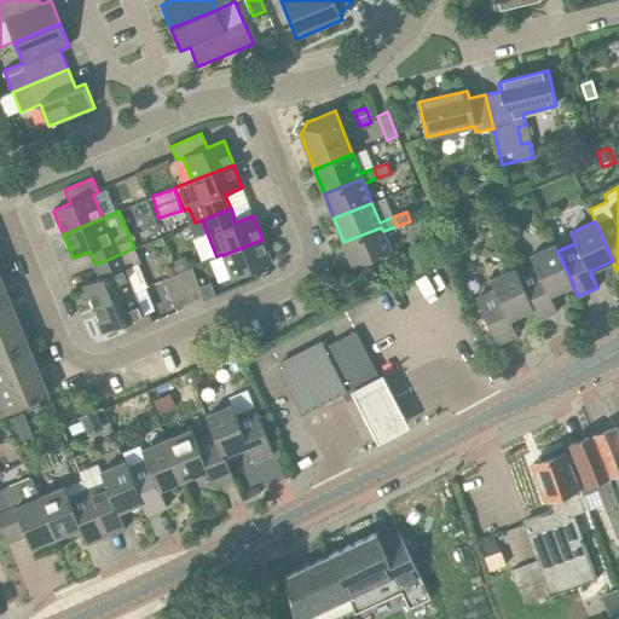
[(391,252),(383,231),(381,227),(343,242),(353,267),(391,252)]
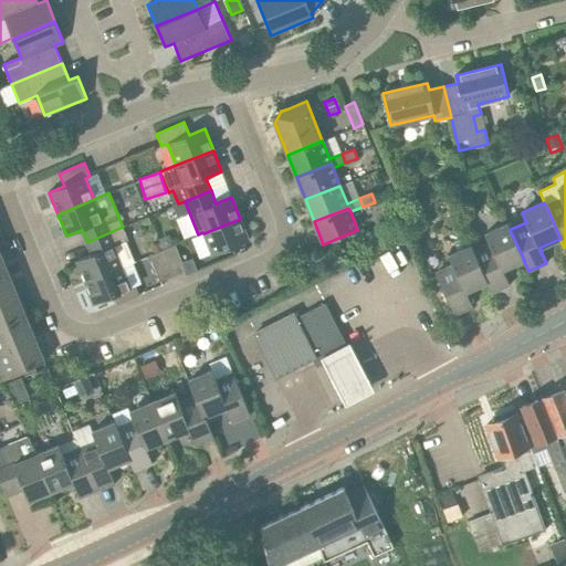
[(249,241),(240,219),(203,233),(212,255),(249,241)]
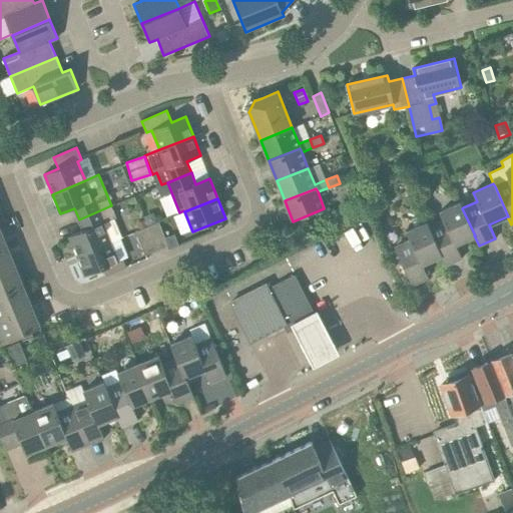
[(462,208),(463,207),(460,202),(440,212),(444,221),(430,227),(429,227),(442,255),(441,255),(445,266),(462,258),(456,244),(474,235),(475,235),(462,208)]
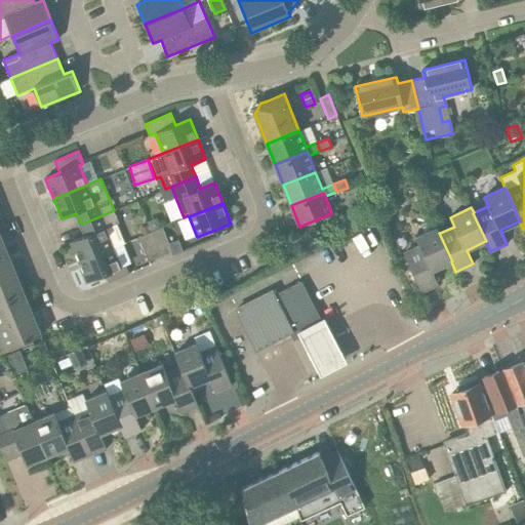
[(119,224),(114,210),(81,225),(85,236),(71,242),(79,263),(113,248),(123,244),(125,243),(117,225),(119,224)]
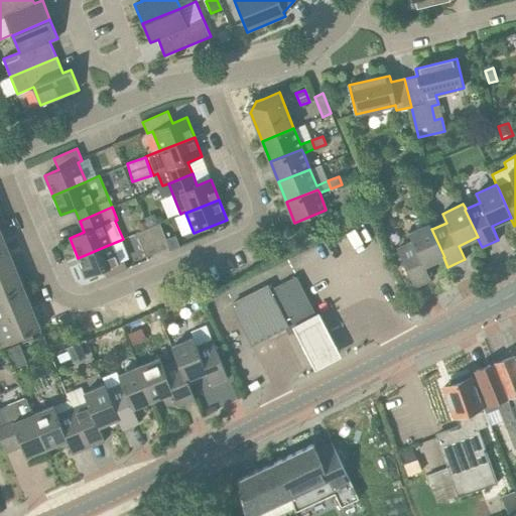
[(145,222),(137,225),(140,232),(143,231),(148,229),(145,222)]
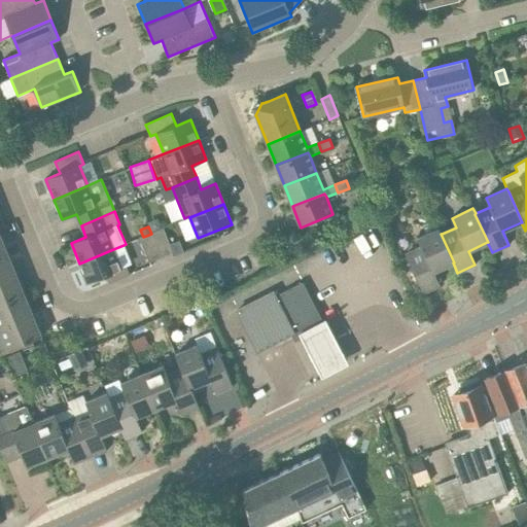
[(164,229),(151,234),(162,257),(173,253),(171,246),(164,229)]
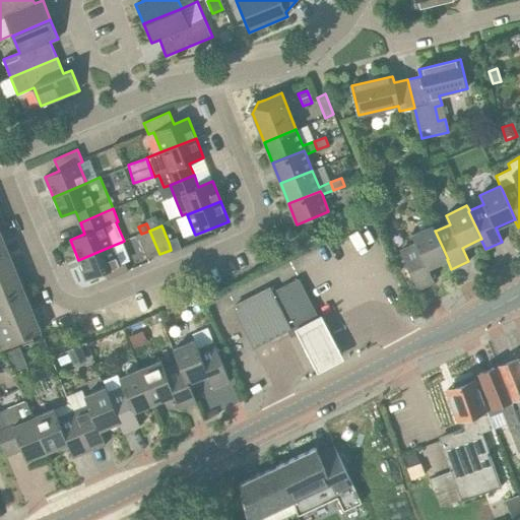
[(448,259),(435,231),(436,231),(433,225),(411,235),(415,244),(400,251),(417,289),(435,281),(428,268),(447,259),(448,259)]
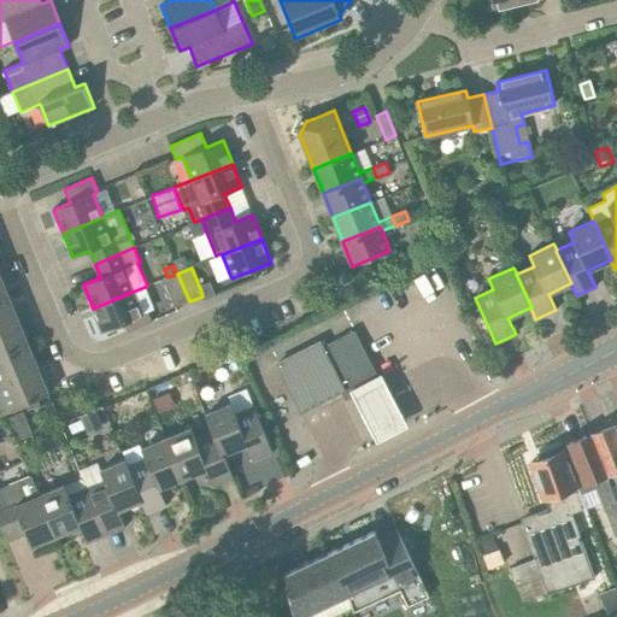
[(189,301),(177,274),(171,276),(168,277),(163,280),(175,307),(189,301)]
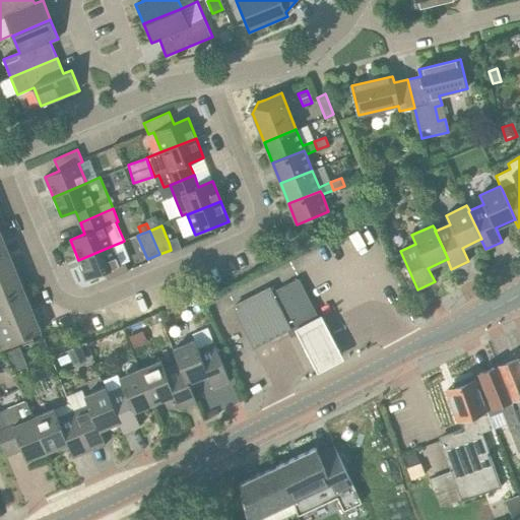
[(120,264),(112,246),(78,260),(86,279),(105,272),(108,279),(128,271),(125,262),(120,264)]
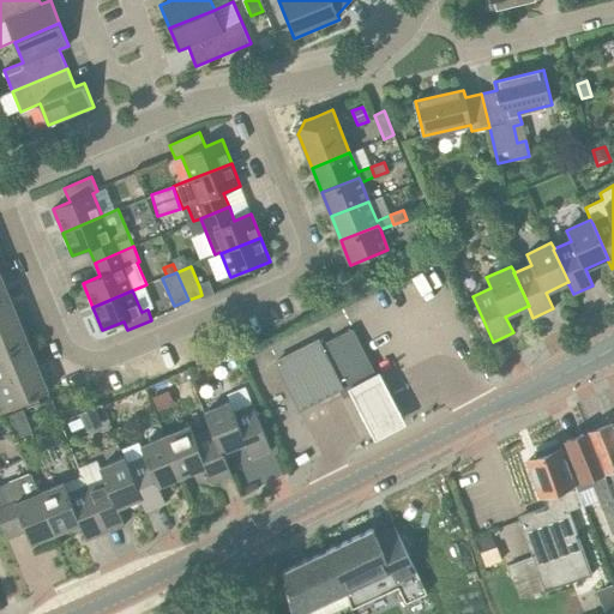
[(0,326),(18,319),(8,295),(0,299),(0,326)]
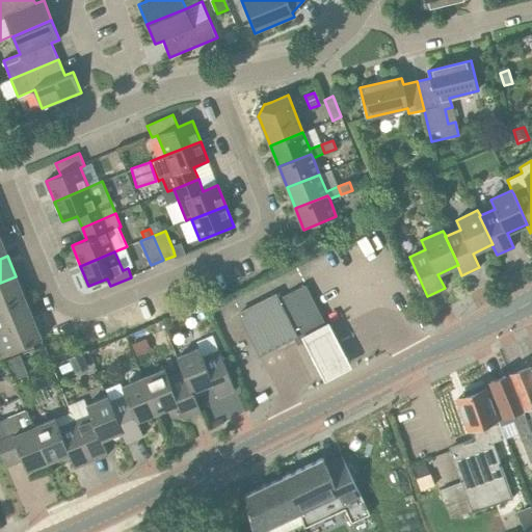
[(0,307),(25,297),(16,276),(0,283),(0,307)]
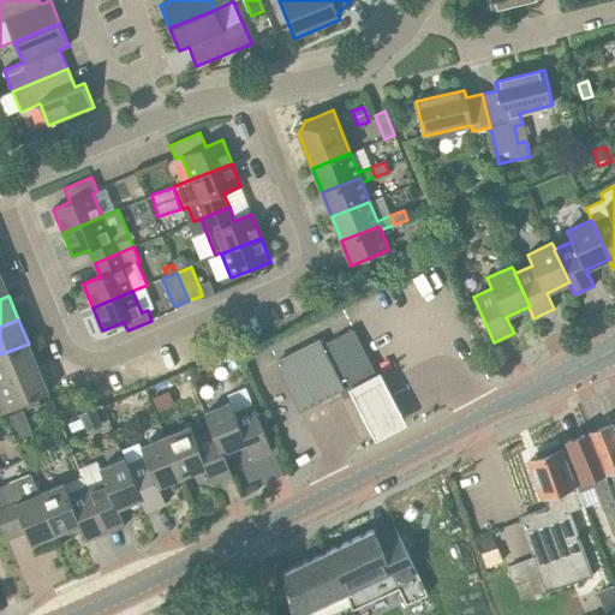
[(321,347),(341,387),(344,393),(352,389),(380,375),(357,329),(321,347)]
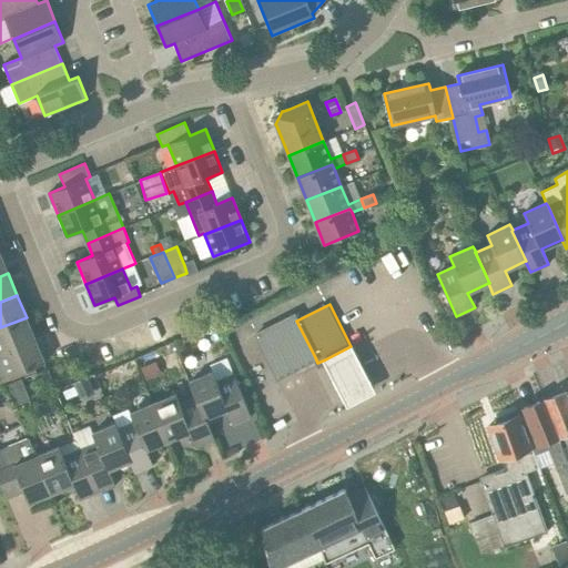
[(315,357),(296,321),(294,315),(256,335),(277,376),(315,357)]
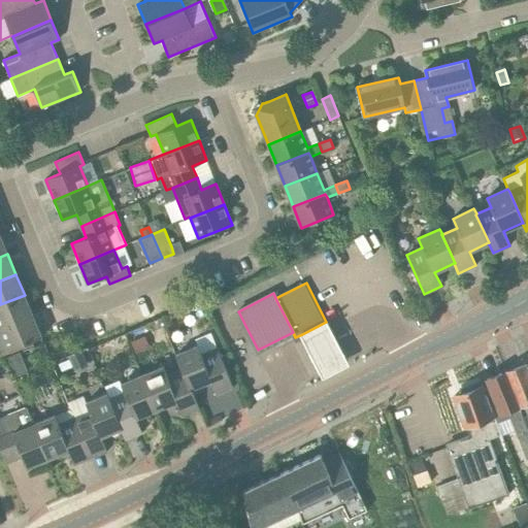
[(0,327),(1,329),(33,316),(25,295),(0,304),(0,327)]
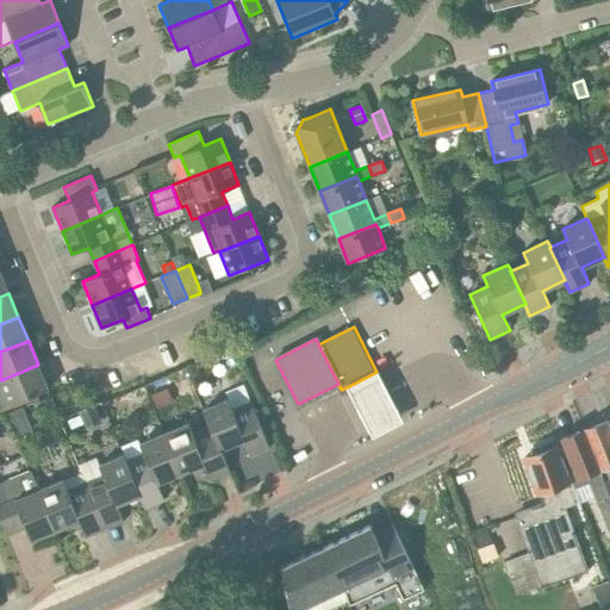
[(0,414),(13,409),(11,404),(48,390),(38,365),(1,380),(0,380),(0,414)]
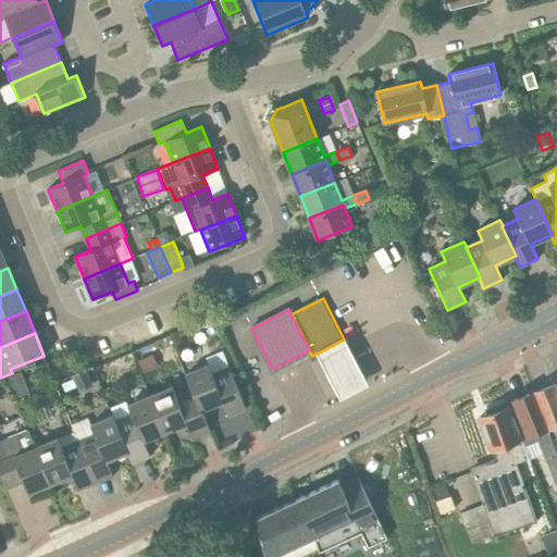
[(359,358),(348,337),(344,339),(319,353),(329,372),(344,401),(373,386),(359,358)]
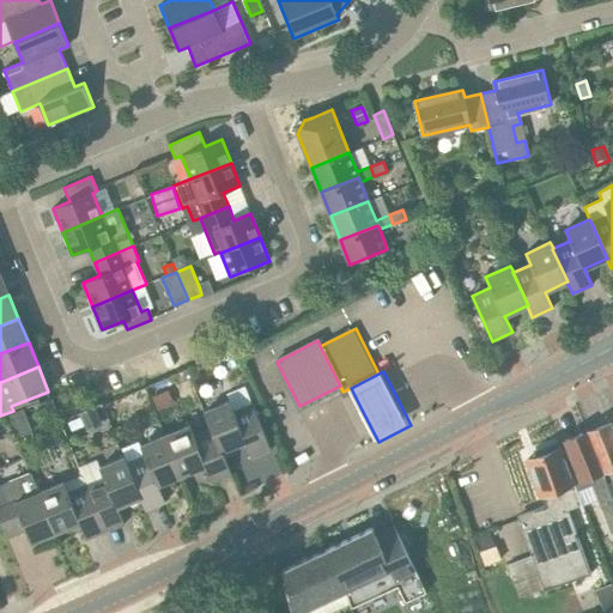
[(161,394),(150,399),(156,412),(167,407),(161,394)]
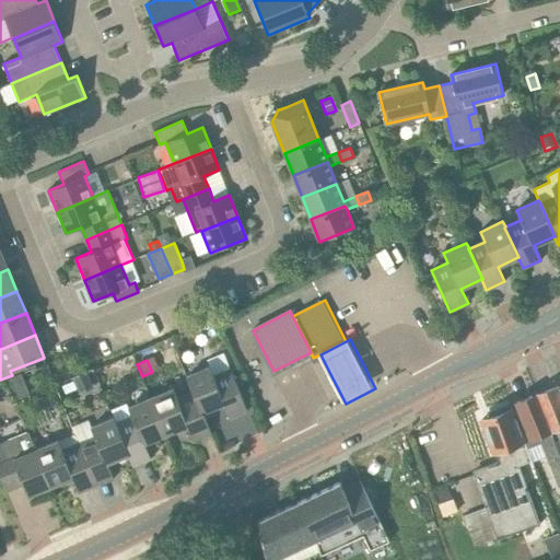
[(186,376),(193,392),(194,392),(202,412),(223,404),(230,419),(247,411),(231,370),(213,376),(210,366),(186,376)]
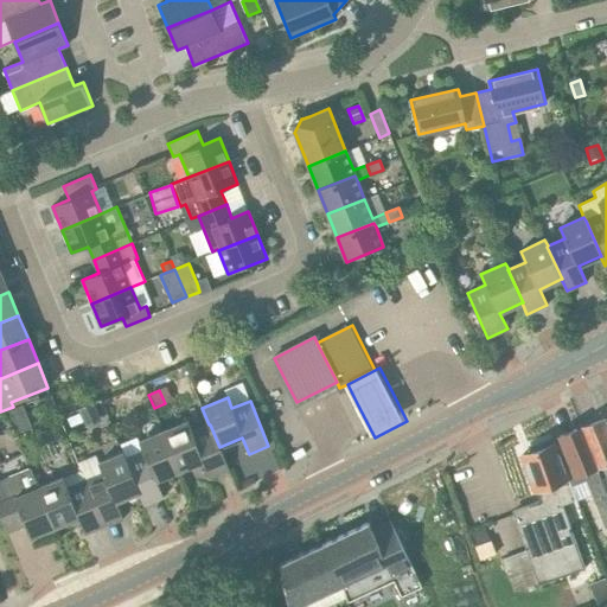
[(19,432),(31,427),(23,406),(11,410),(19,432)]
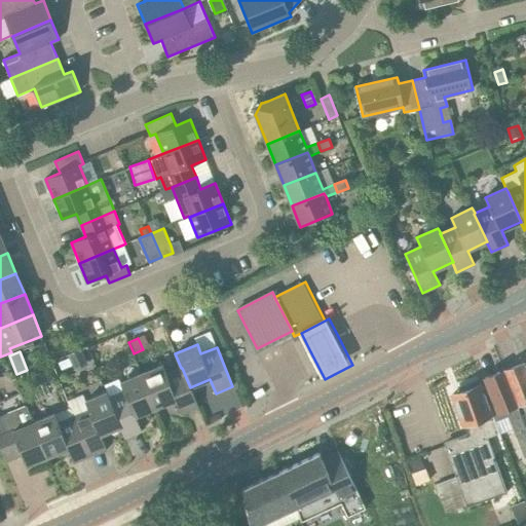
[(81,351),(69,357),(73,367),(86,362),(81,351)]
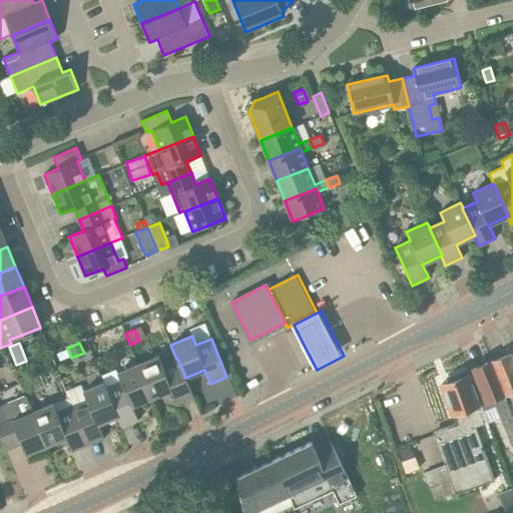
[(57,354),(60,361),(70,357),(67,350),(57,354)]
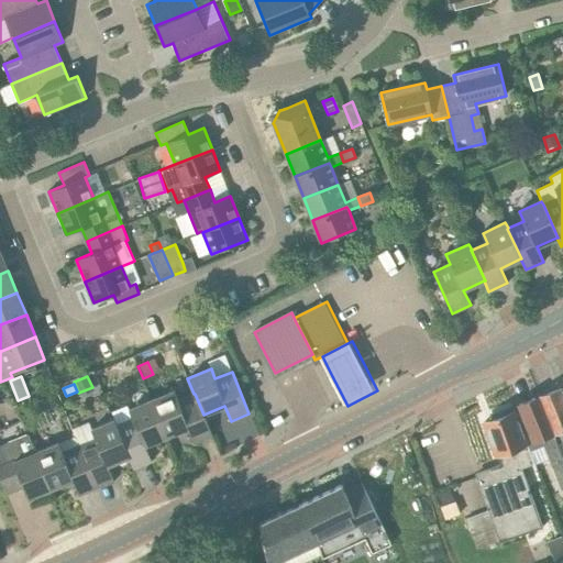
[(559,446),(562,455),(562,395),(561,388),(539,397),(559,446)]
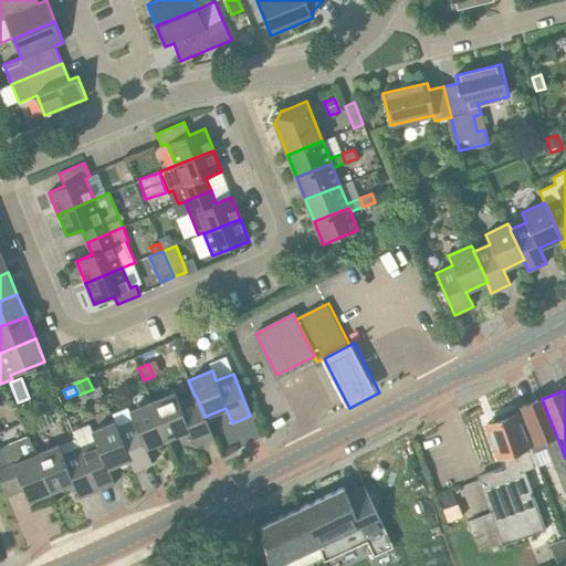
[(196,396),(195,396),(179,402),(175,392),(153,402),(167,439),(189,430),(195,446),(213,438),(205,417),(196,396)]
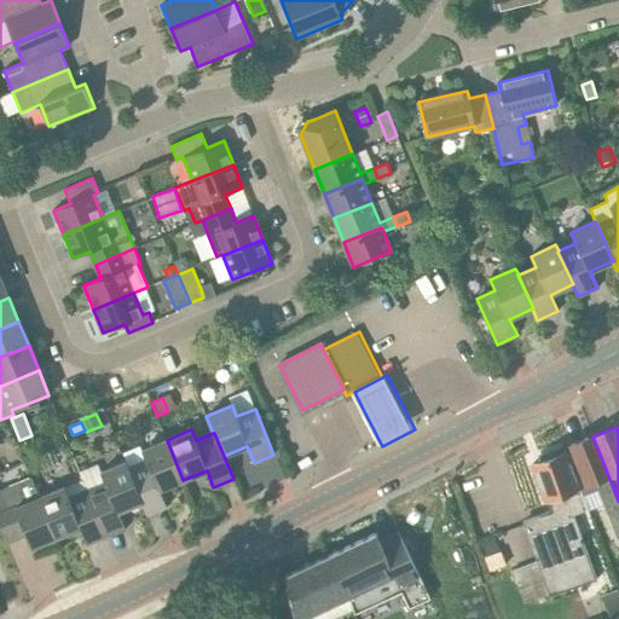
[(617,539),(618,537),(618,501),(614,491),(593,437),(571,445),(585,485),(580,486),(589,509),(602,504),(617,539)]
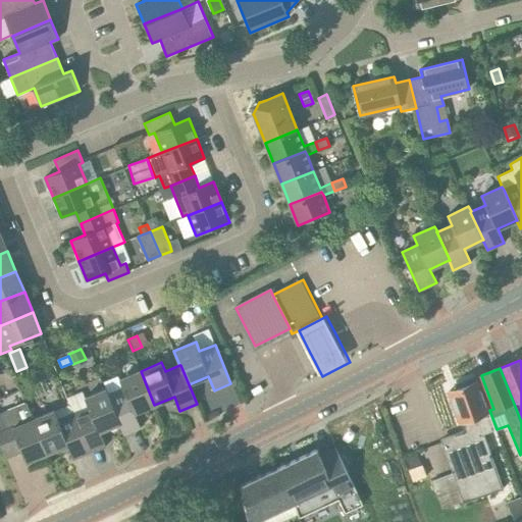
[(135,413),(154,405),(141,371),(119,379),(123,388),(109,395),(108,395),(119,423),(123,434),(141,427),(135,413)]
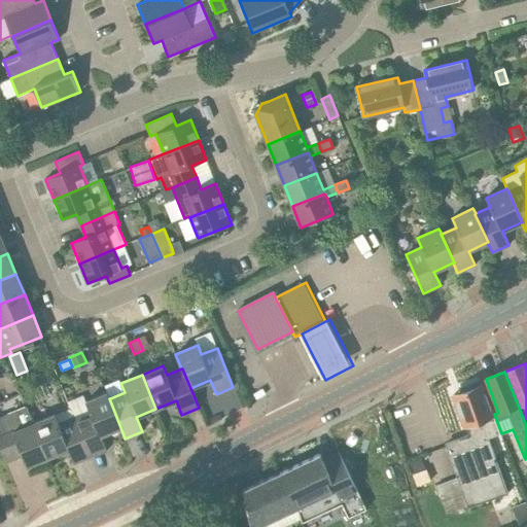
[(501,433),(494,414),(492,415),(480,381),(465,386),(467,390),(459,392),(461,396),(455,398),(469,437),(486,431),(488,438),(501,433)]
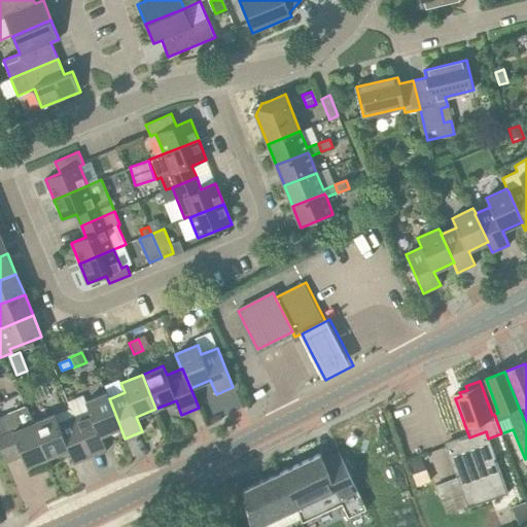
[(109,398),(110,398),(108,393),(85,401),(90,411),(74,417),(91,457),(107,450),(101,435),(120,427),(109,398)]
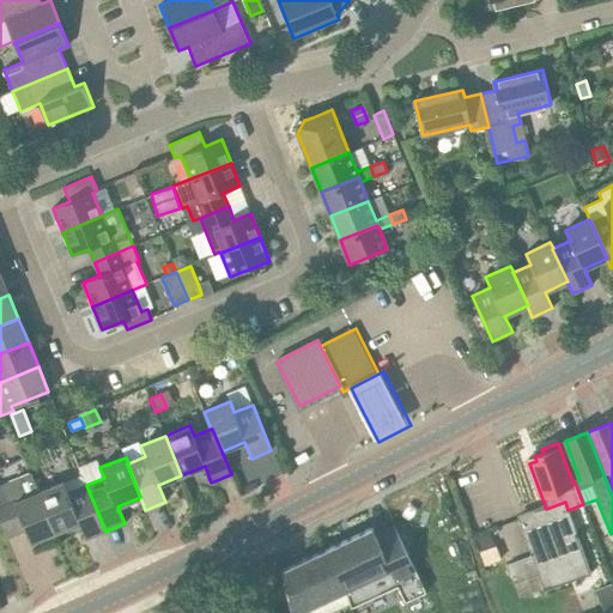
[(55,532),(40,492),(38,493),(30,473),(0,485),(0,520),(7,538),(26,529),(31,542),(55,532)]
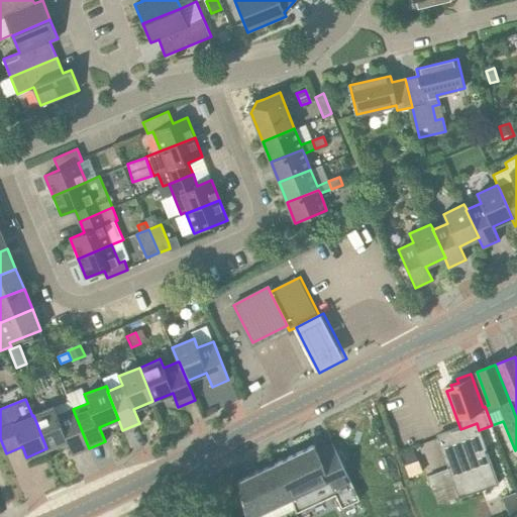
[(89,448),(73,409),(70,401),(54,407),(33,415),(46,448),(67,441),(72,454),(89,448)]
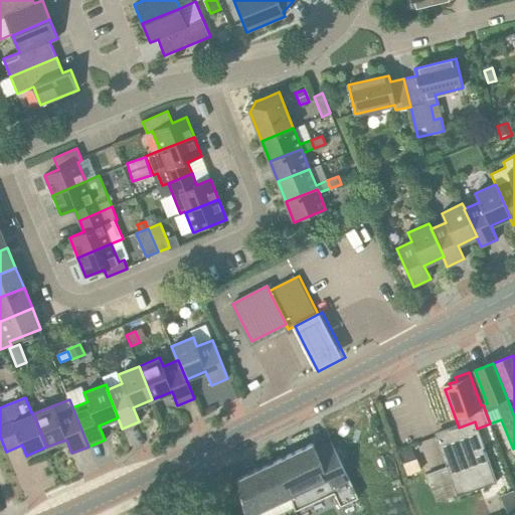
[(459,427),(436,436),(458,496),(497,482),(477,428),(475,421),(459,427)]
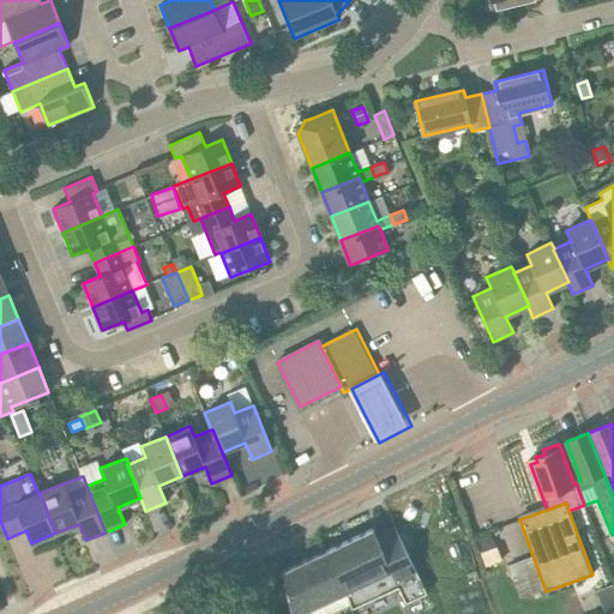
[(373,528),(327,549),(345,589),(345,591),(391,567),(411,613),(413,613),(435,603),(401,527),(378,537),(373,528)]
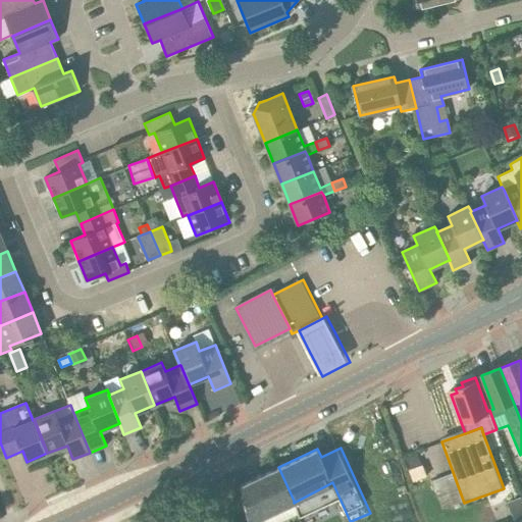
[(294,501),(278,467),(239,486),(248,521),(259,521),(257,517),(294,501)]
